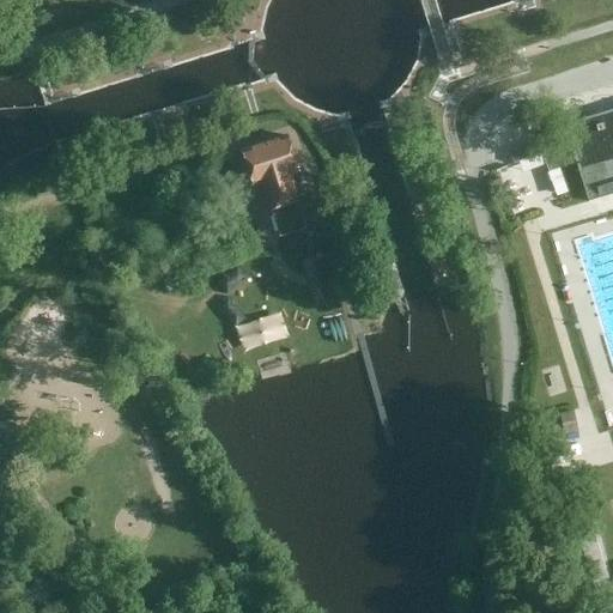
[(612,107),(564,122),(587,200),(612,190),(612,107)]
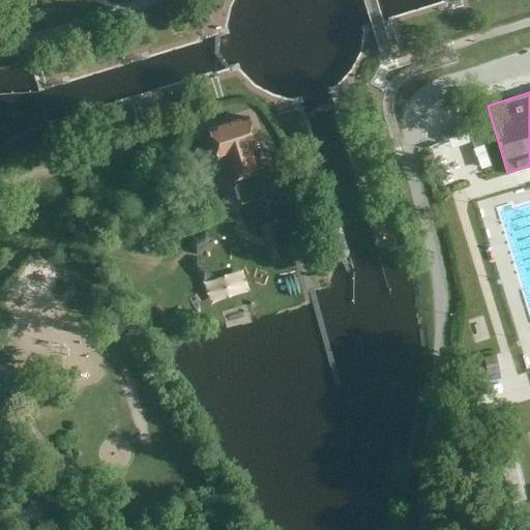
[(457,124),(441,129),(444,140),(469,131),(474,147),(483,144),(474,113),(464,116),(465,119),(457,122),(457,124)]
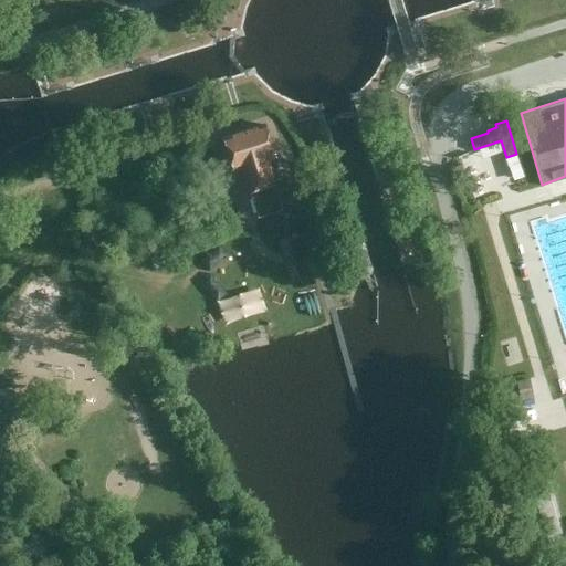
[(279,165),(270,137),(224,152),(233,179),(245,175),(254,203),(260,223),(282,217),(275,197),(266,168),(279,165)]
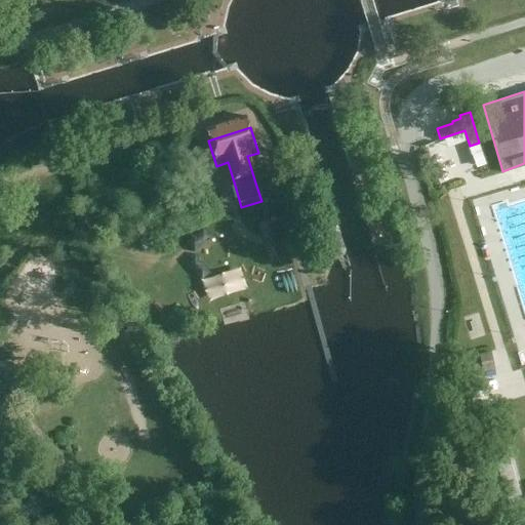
[(266,179),(255,183),(261,201),(241,207),(244,217),(275,208),(266,179)]
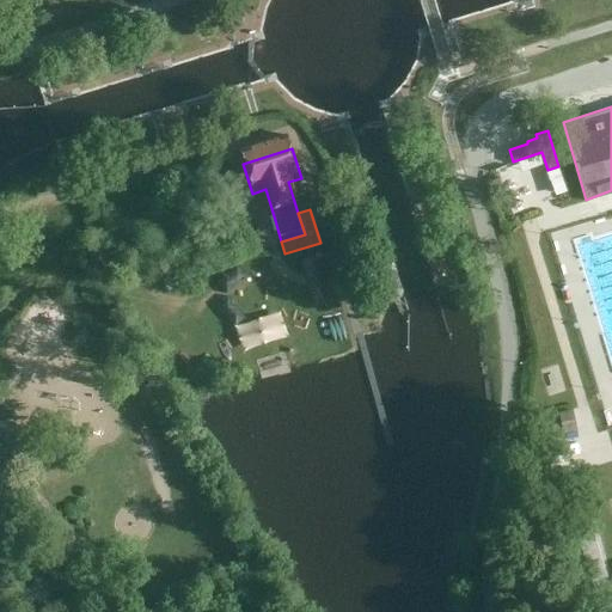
[(342,299),(330,258),(312,263),(324,304),(342,299)]
